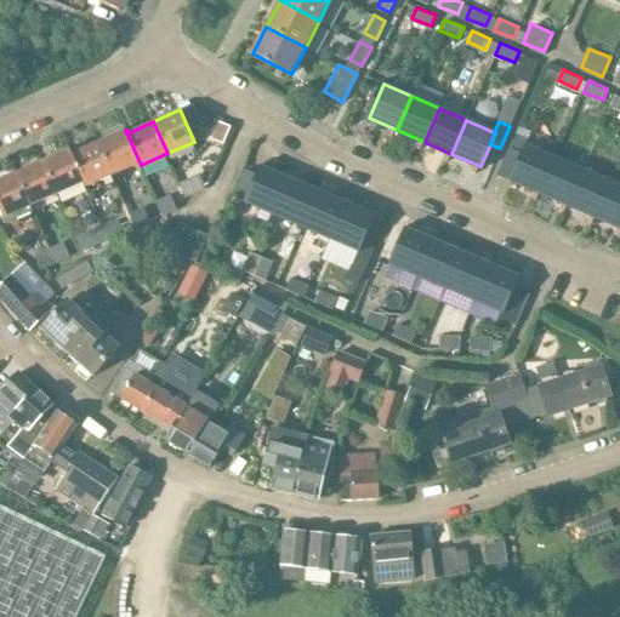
[(141,165),(125,130),(98,142),(113,175),(138,164),(140,166),(141,165)]
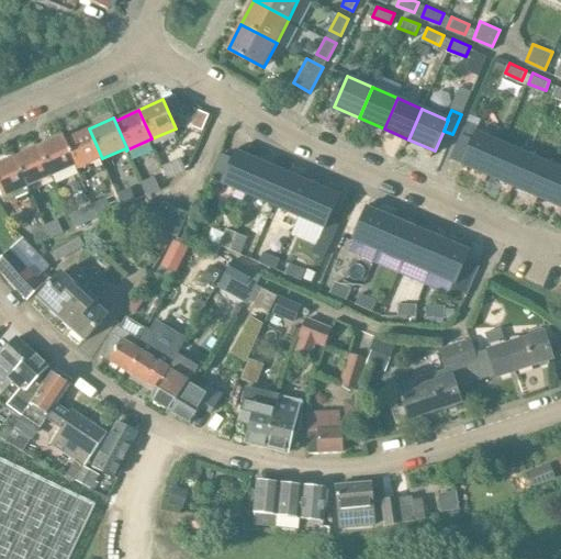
[(102,158),(89,129),(65,140),(76,165),(78,169),(102,158)]
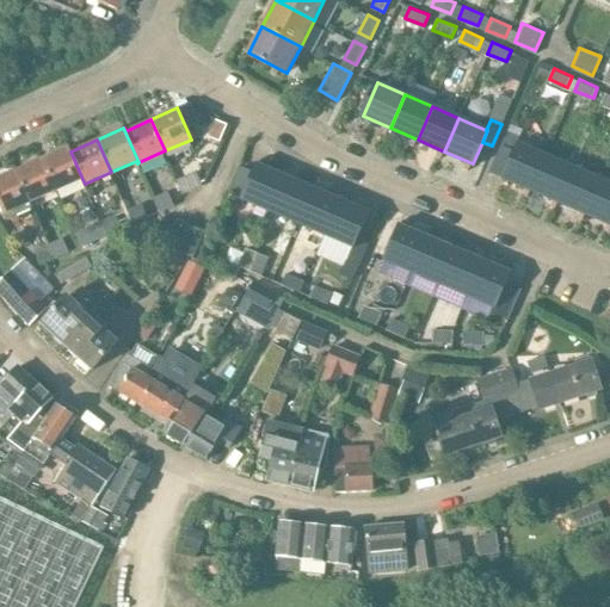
[(533,189),(547,155),(518,143),(504,177),(533,189)]
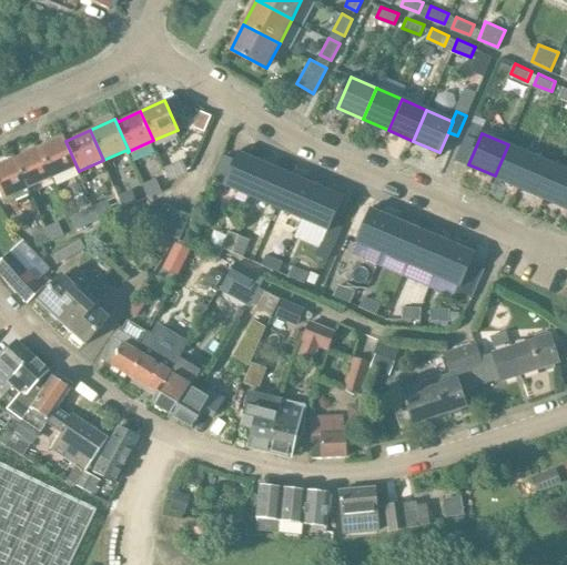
[(66,141),(63,138),(40,148),(52,178),(77,167),(66,141)]
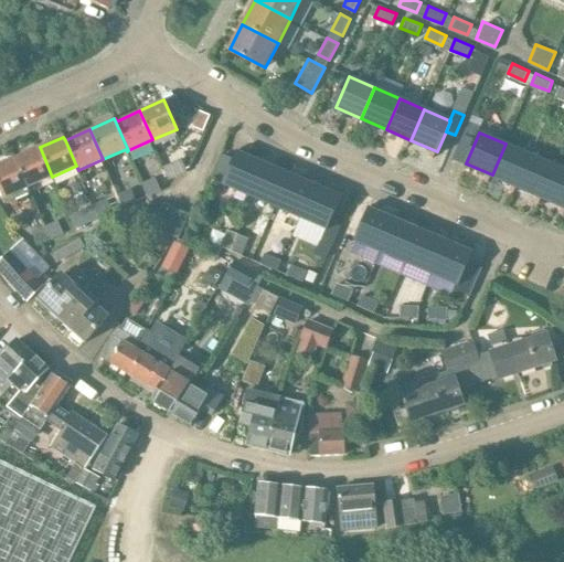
[(517,186),(530,155),(506,144),(492,175),(517,186)]
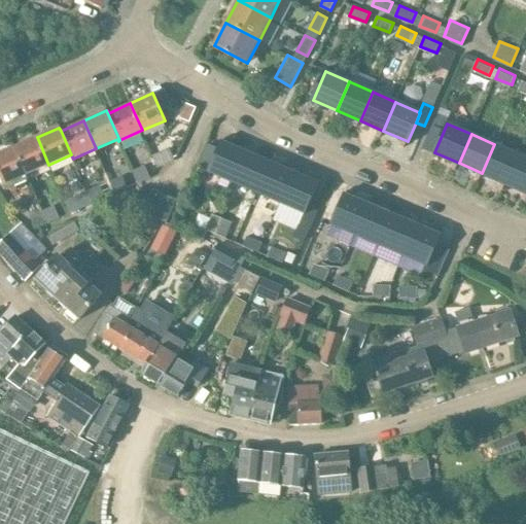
[(48,165),(37,137),(14,147),(27,174),(48,165)]
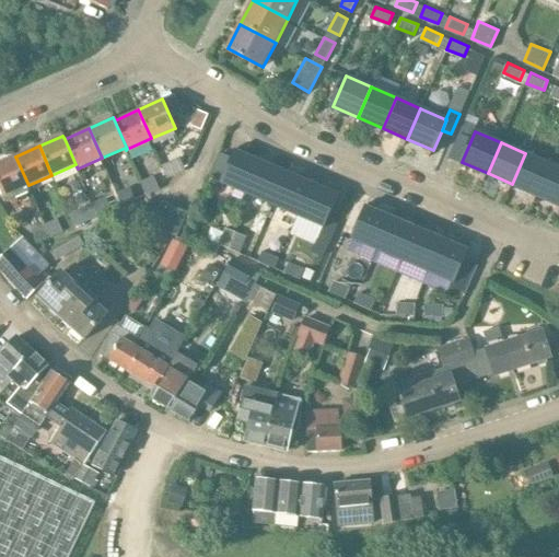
[(247,193),(260,162),(234,150),(221,182),(247,193)]
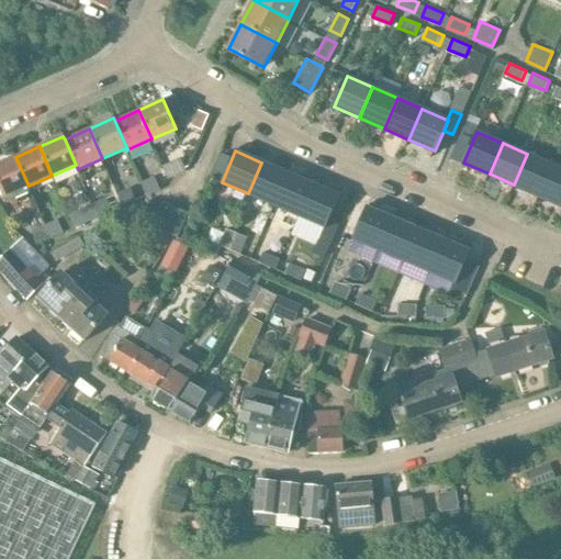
[(539,196),(553,165),(527,154),(514,185),(539,196)]
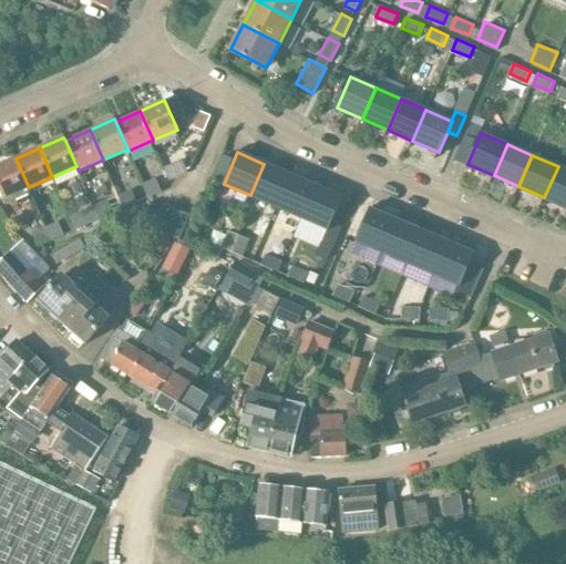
[(29,187),(16,159),(0,165),(0,191),(6,204),(31,193),(29,187)]
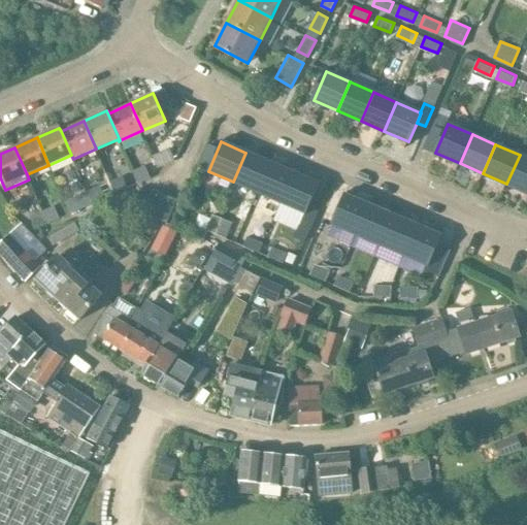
[(175,160),(170,149),(154,156),(159,167),(175,160)]
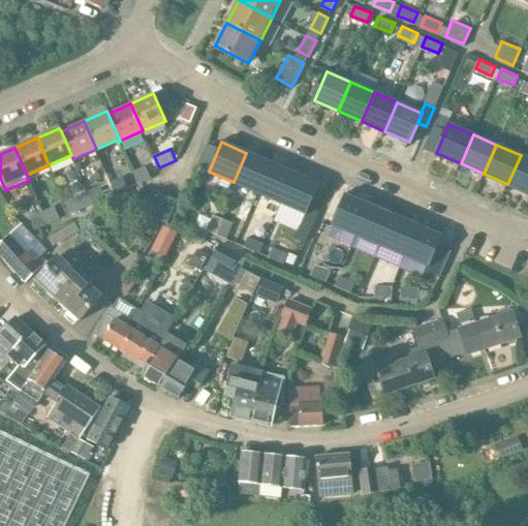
[(256,192),(269,162),(246,153),(234,182),(256,192)]
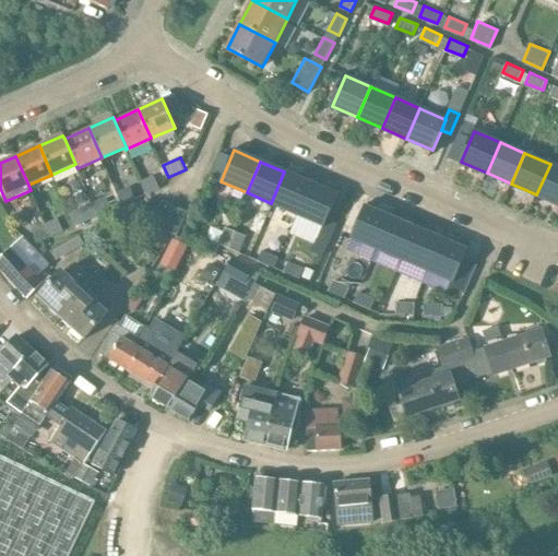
[(557,167),(550,164),(536,194),(557,203),(557,167)]
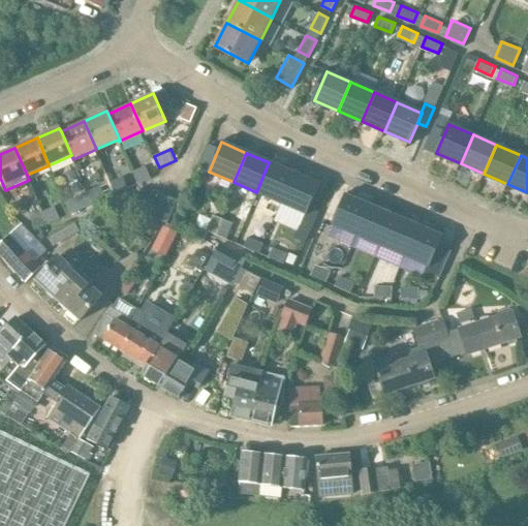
[(281,203),(293,174),(269,162),(256,192),(281,203)]
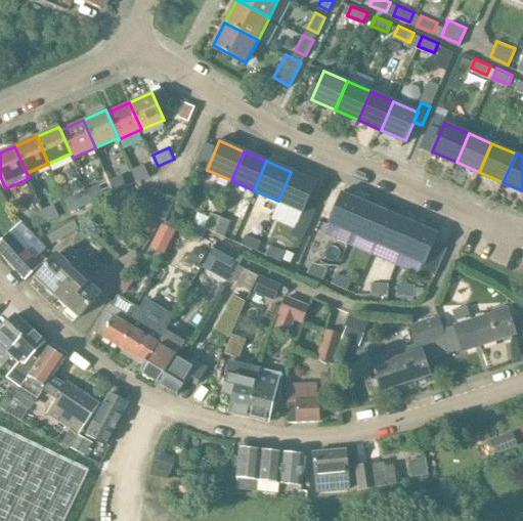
[(150,176),(145,165),(133,170),(138,181),(150,176)]
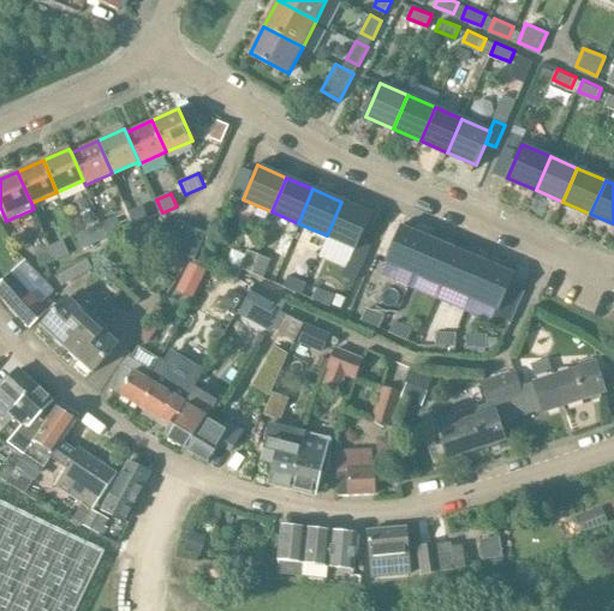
[(369,214),(341,202),(327,235),(355,247),(362,233),(369,214)]
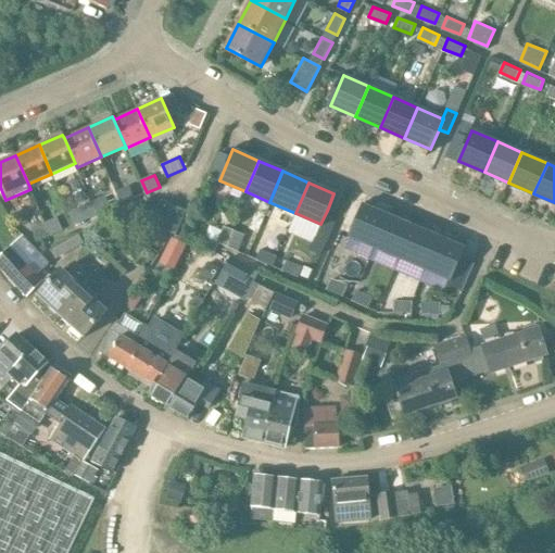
[(135,197),(129,185),(117,190),(122,202),(135,197)]
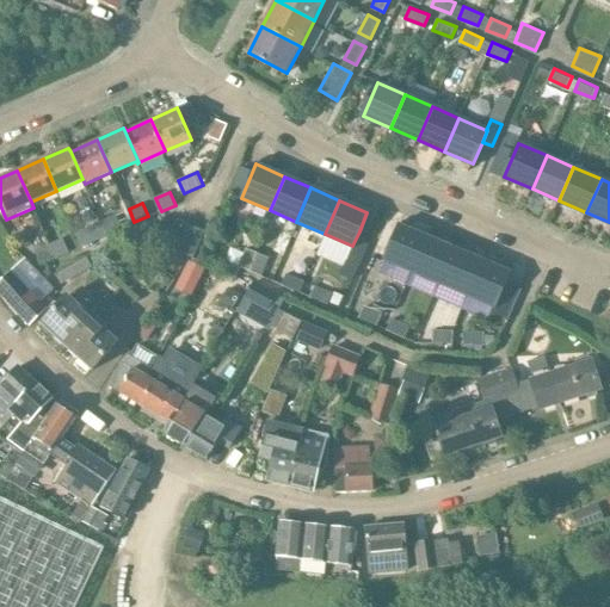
[(121,228),(115,215),(102,221),(106,234),(121,228)]
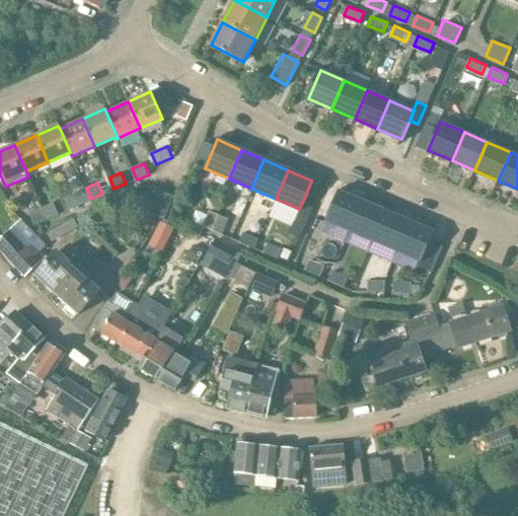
[(153,213),(161,191),(150,186),(141,208),(153,213)]
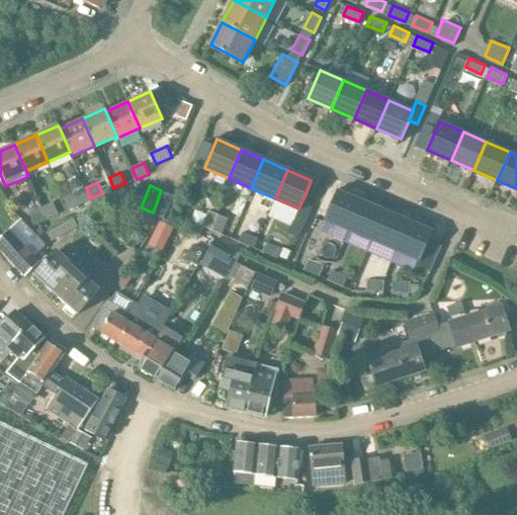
[(164,218),(174,195),(161,190),(153,212),(160,216),(164,218)]
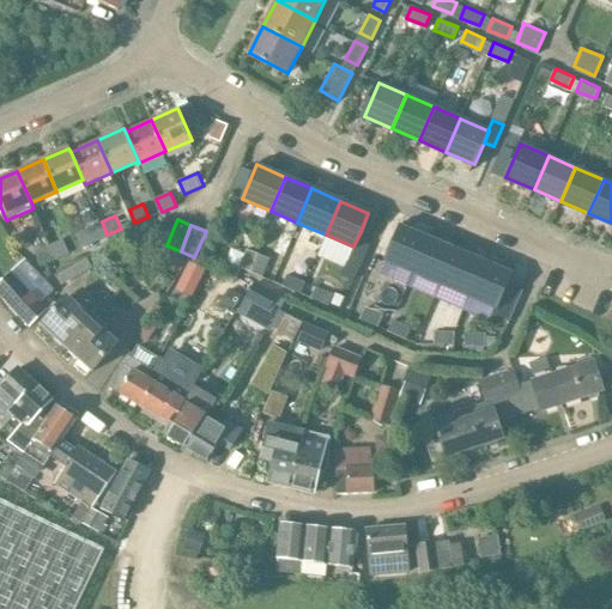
[(95,239),(90,226),(76,232),(80,245),(95,239)]
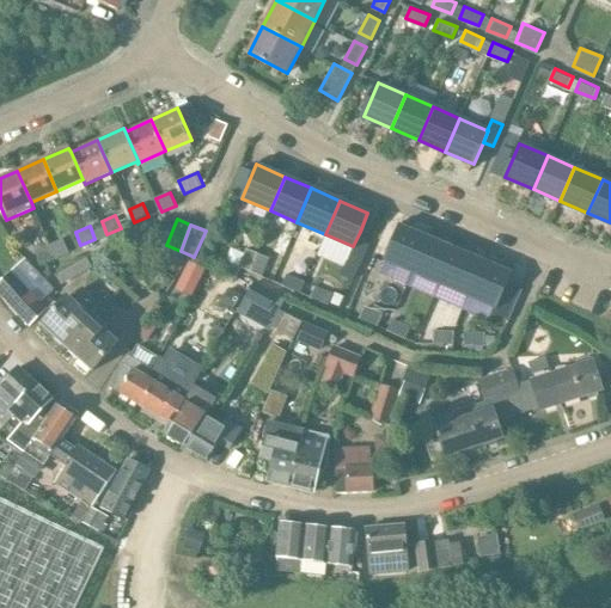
[(413,271),(427,238),(398,226),(384,259),(413,271)]
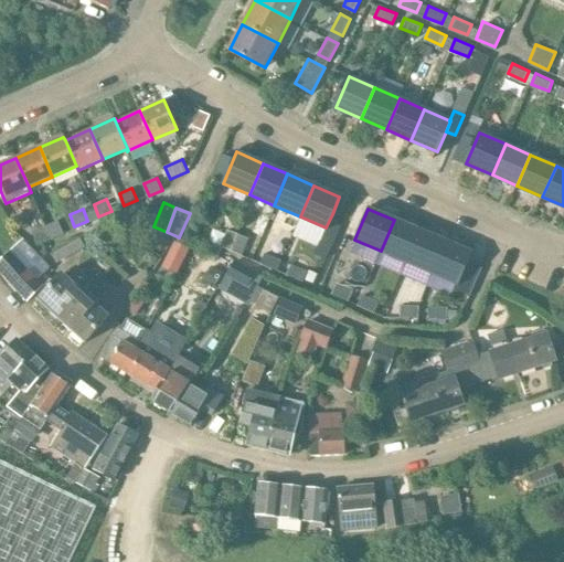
[(342,219),(332,214),(326,228),(316,252),(326,256),(342,219)]
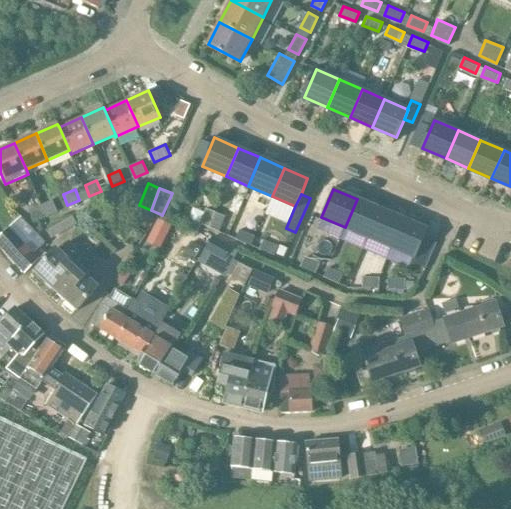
[(57,210),(53,199),(41,204),(46,215),(57,210)]
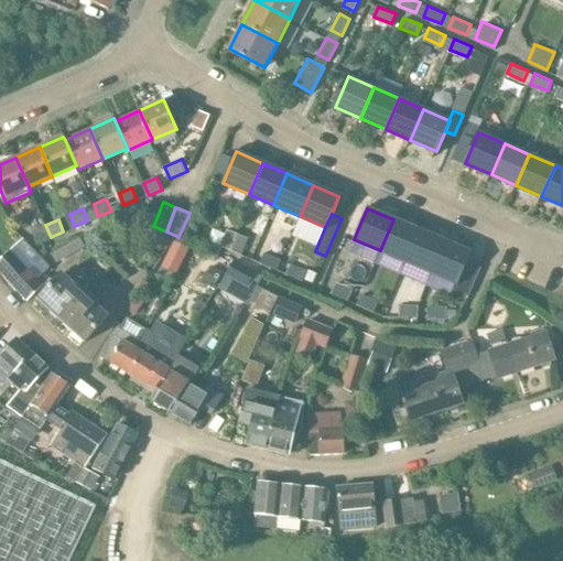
[(404,261),(419,230),(393,219),(380,250),(404,261)]
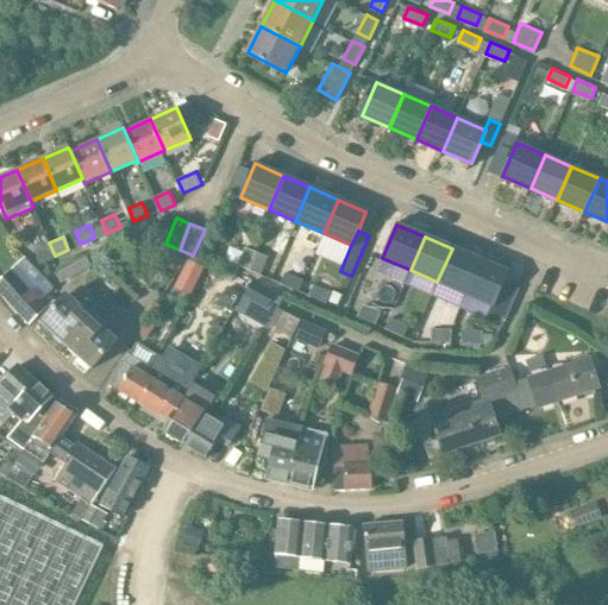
[(55,256),(49,243),(35,249),(41,262),(55,256)]
